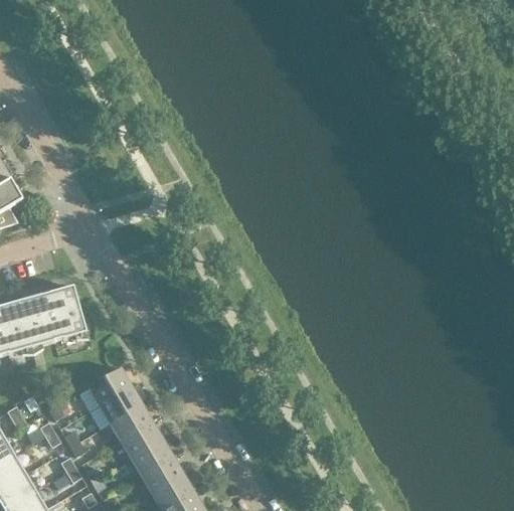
[(0,185),(12,179),(1,160),(0,160),(0,185)]
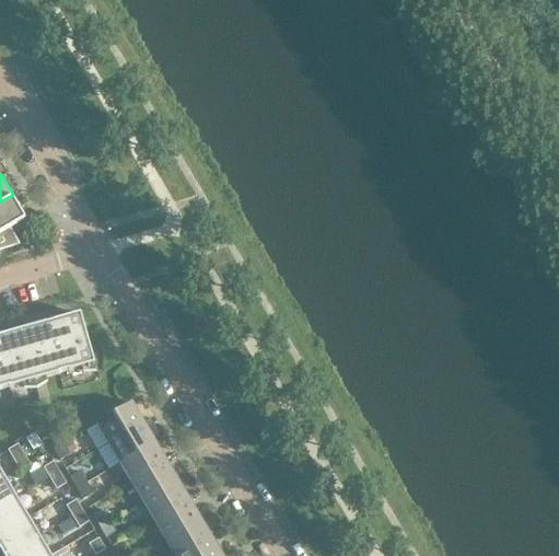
[(26,216),(13,195),(0,201),(0,246),(21,241),(11,224),(26,216)]
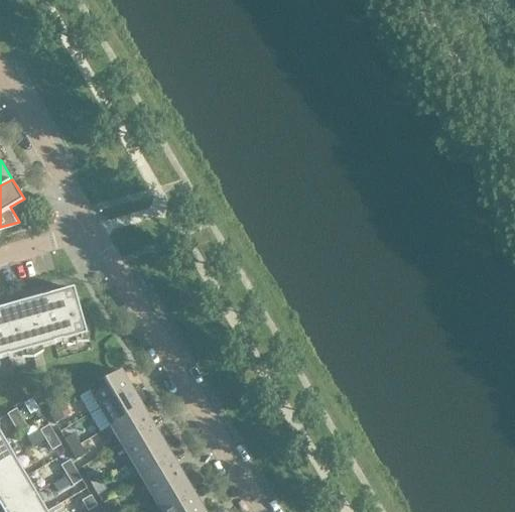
[(88,332),(75,285),(19,301),(32,348),(55,341),(63,338),(63,339),(88,332)]
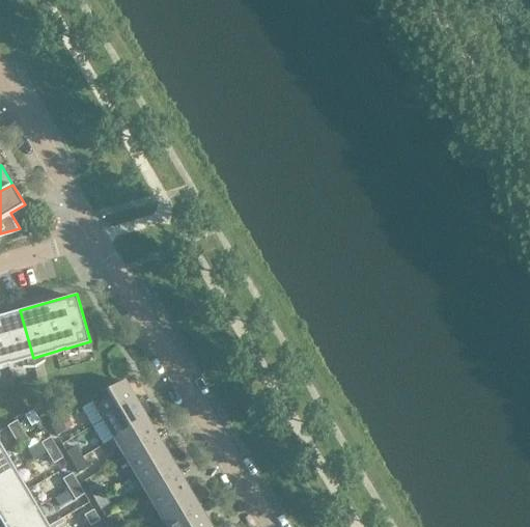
[(33,358),(20,310),(0,315),(0,366),(1,367),(0,366),(9,364),(33,358)]
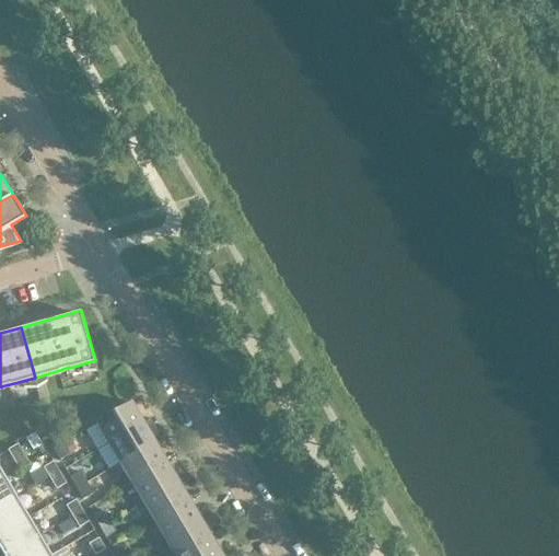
[(144,419),(132,400),(97,420),(109,440),(144,419)]
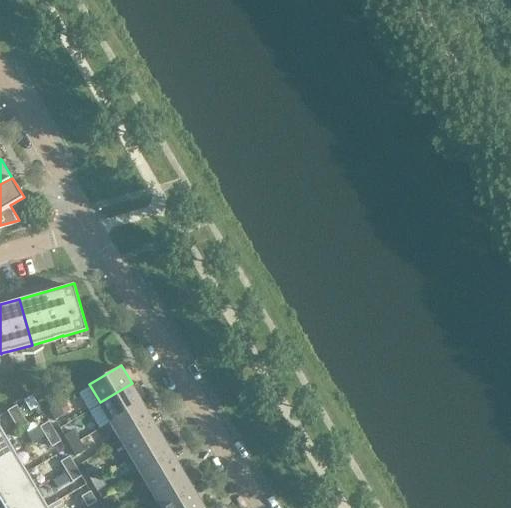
[(142,401),(132,383),(100,402),(110,420),(142,401)]
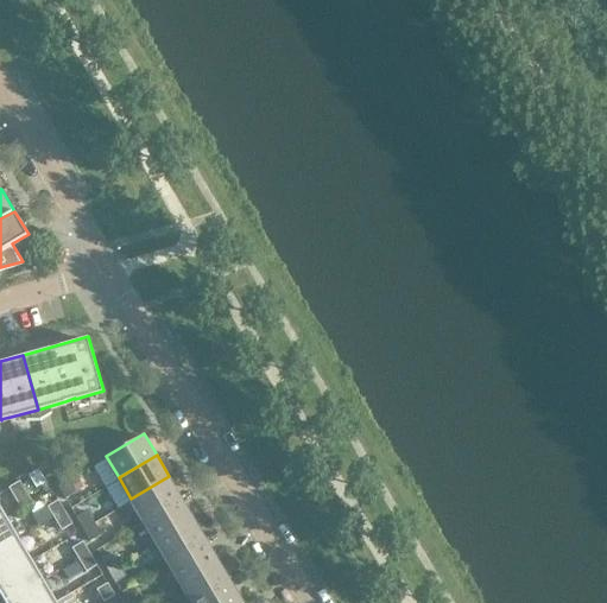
[(77,474),(70,478),(76,488),(83,483),(77,474)]
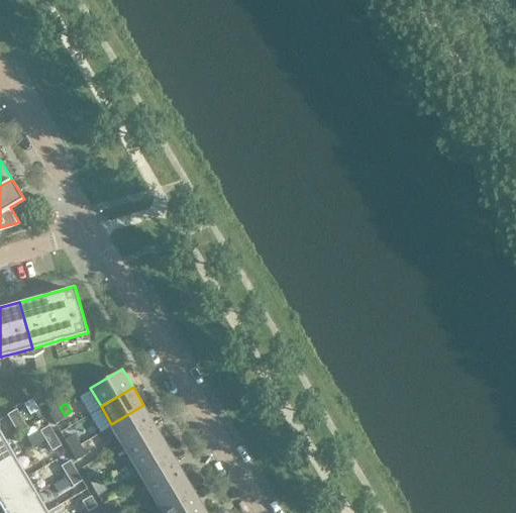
[(155,422),(143,405),(111,424),(122,441),(155,422)]
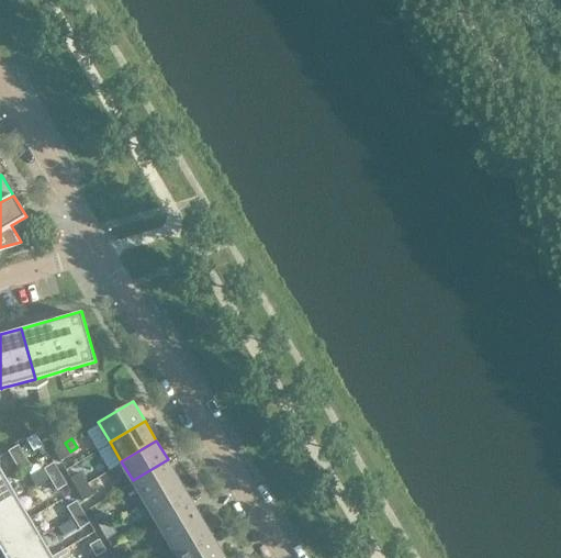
[(65,443),(65,442),(55,447),(62,458),(71,453),(70,452),(65,443)]
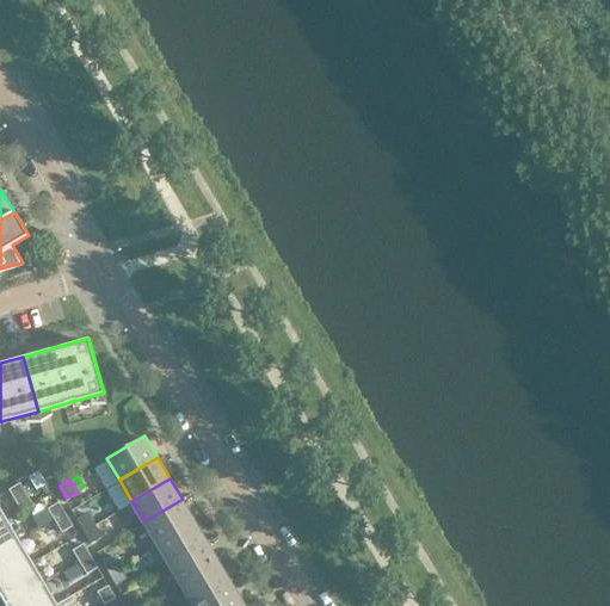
[(26,492),(20,481),(10,487),(16,498),(26,492)]
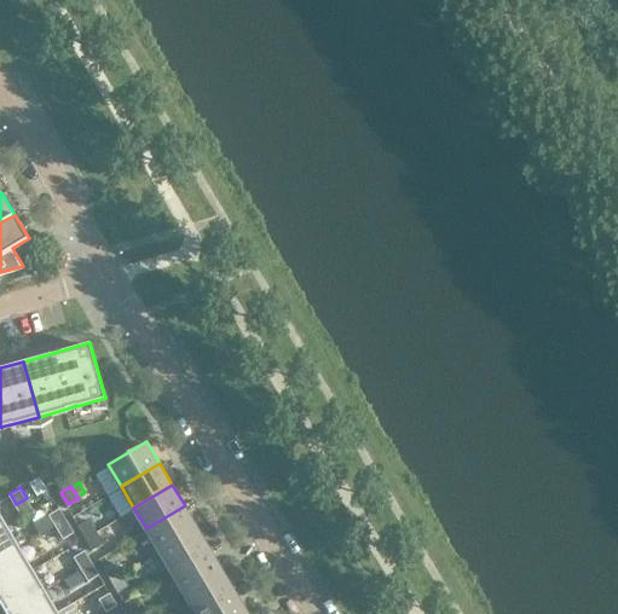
[(34,509),(27,498),(16,504),(23,516),(34,509)]
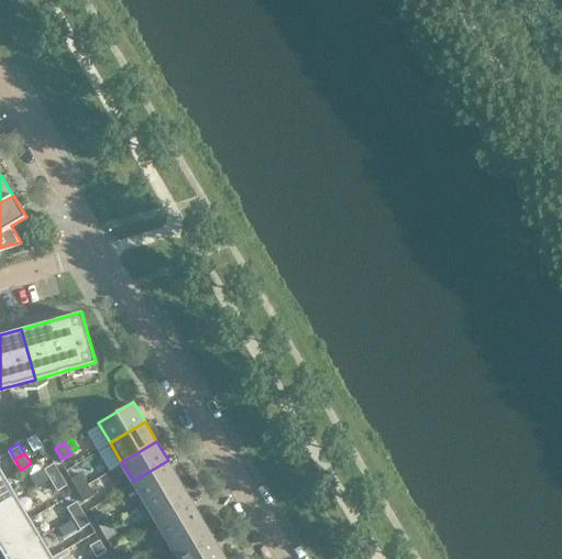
[(179,480),(168,460),(133,481),(144,501),(179,480)]
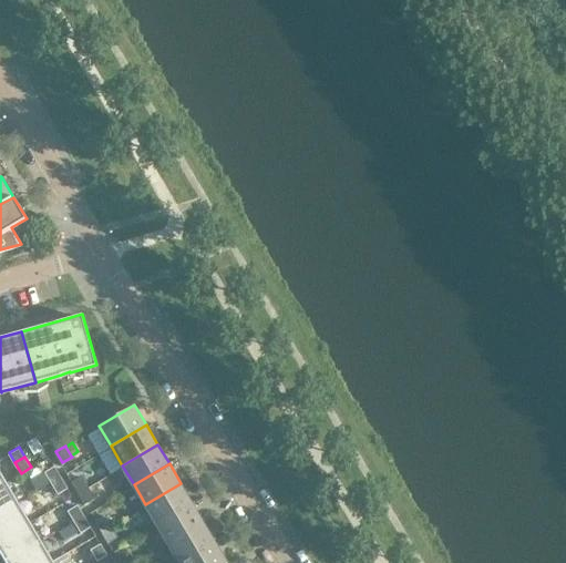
[(62,476),(55,464),(45,470),(52,481),(62,476)]
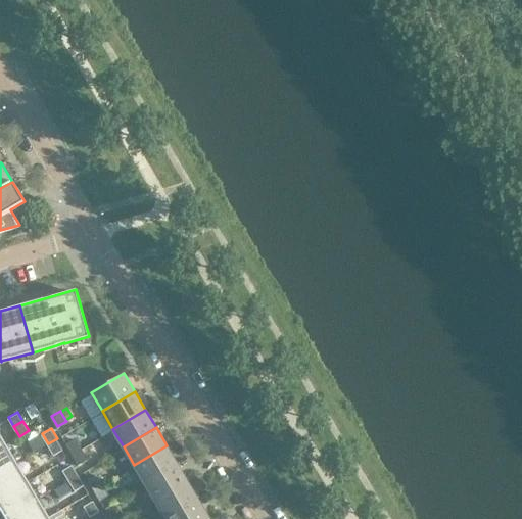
[(76,437),(66,442),(73,453),(82,447),(76,437)]
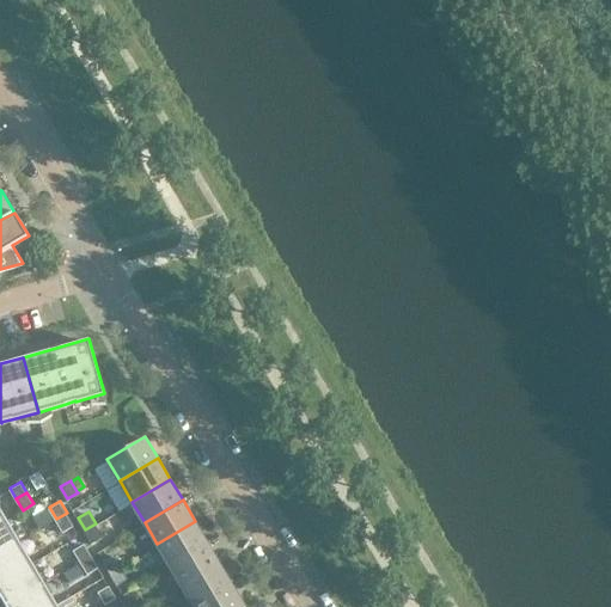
[(73,523),(67,513),(56,519),(62,531),(73,523)]
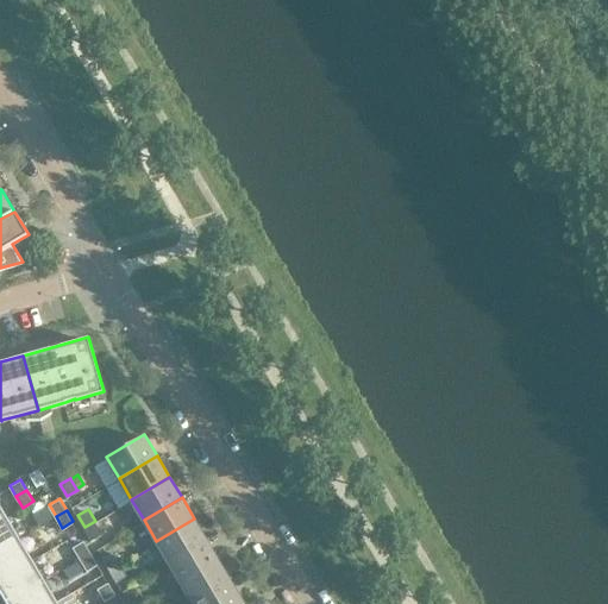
[(0,548),(19,538),(7,516),(0,520),(0,548)]
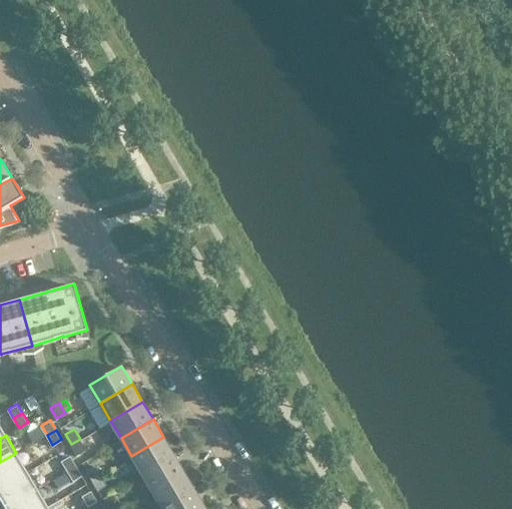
[(173,455),(163,437),(131,456),(142,473),(173,455)]
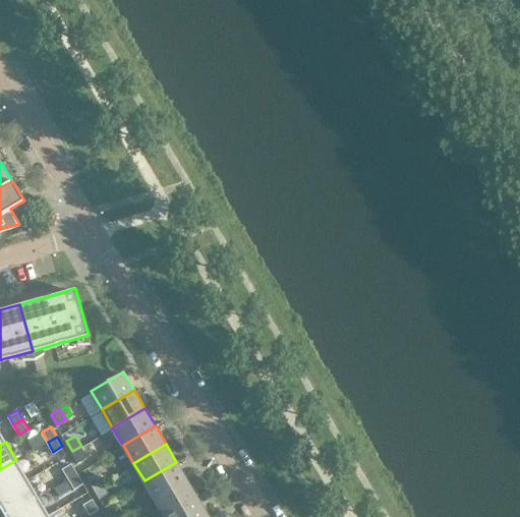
[(88,456),(81,446),(72,451),(78,461),(88,456)]
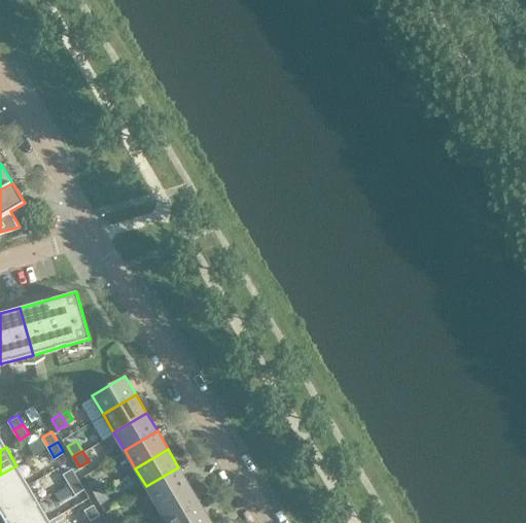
[(0,499),(28,483),(16,465),(0,475),(0,499)]
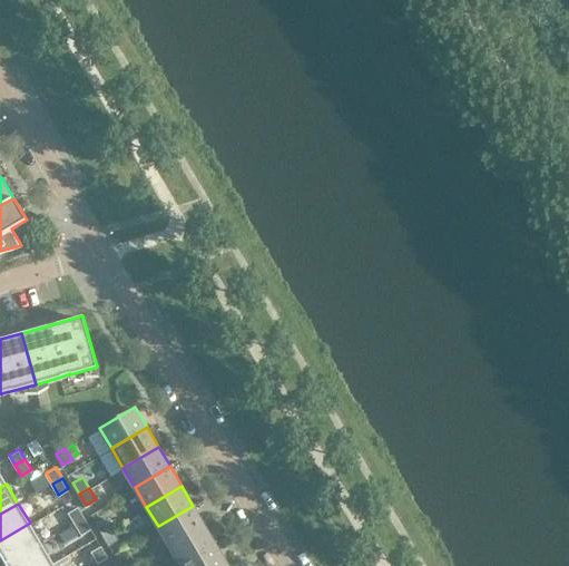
[(85,517),(79,506),(68,511),(75,523),(85,517)]
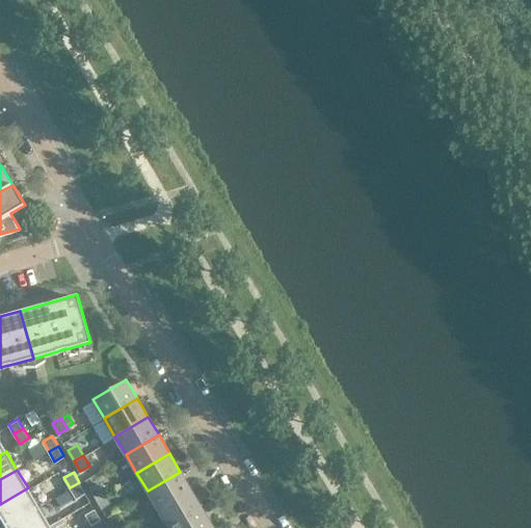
[(191,490),(180,472),(148,491),(158,509),(191,490)]
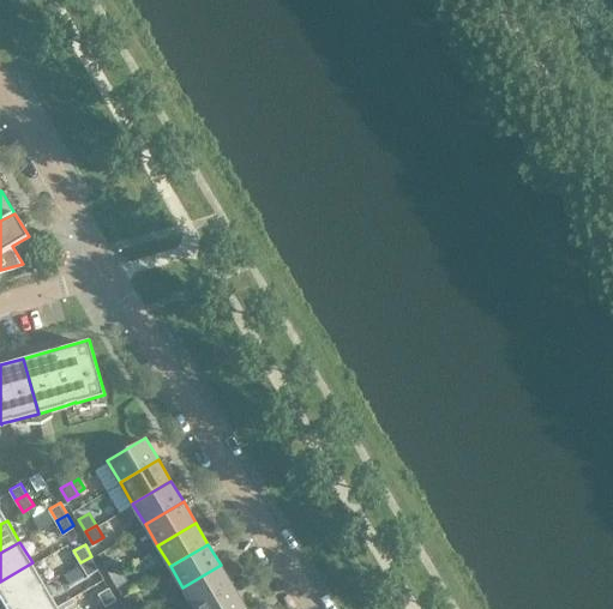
[(114,555),(103,561),(110,573),(121,567),(114,555)]
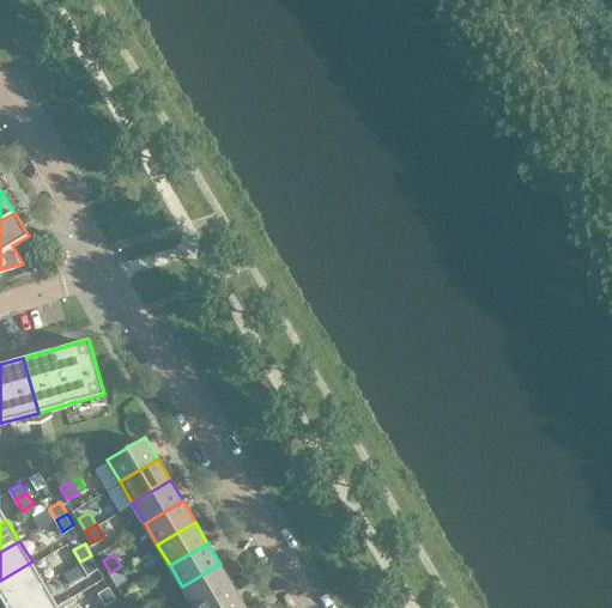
[(98,567),(91,555),(80,561),(88,573),(98,567)]
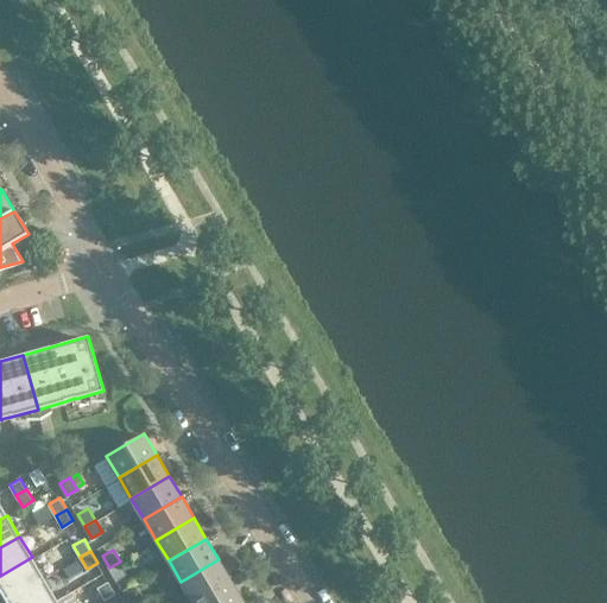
[(44,578),(32,557),(0,576),(0,589),(6,601),(44,578)]
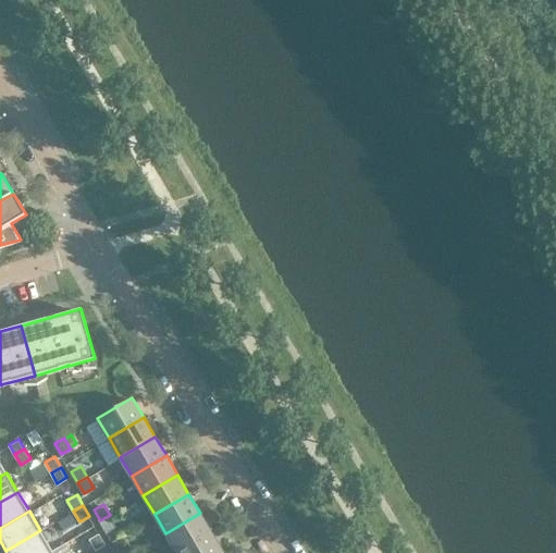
[(211,532),(200,513),(165,533),(176,552),(211,532)]
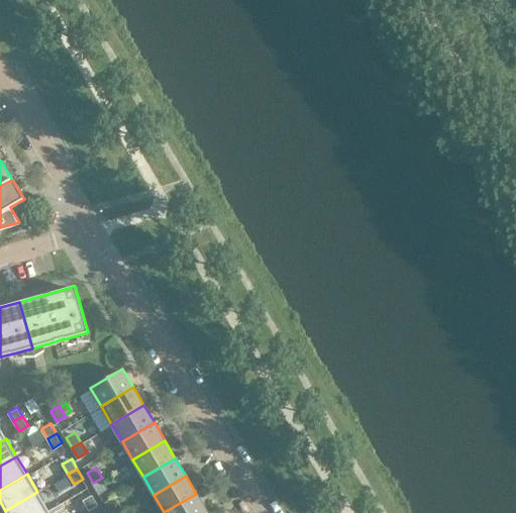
[(108,488),(102,478),(93,483),(99,493),(108,488)]
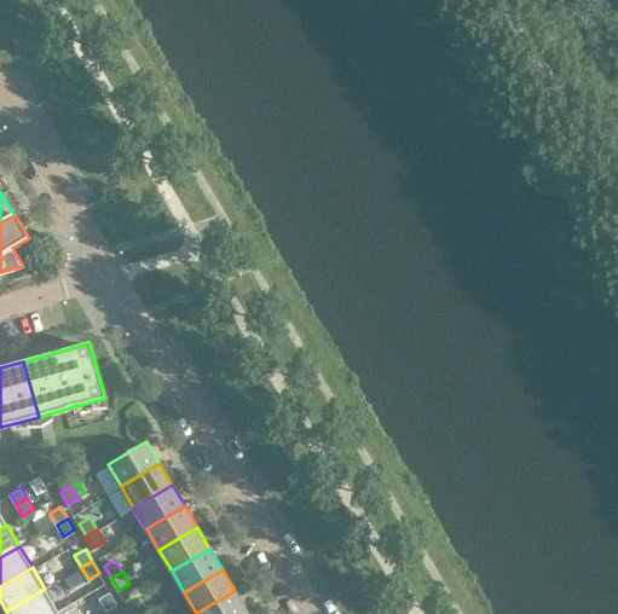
[(50,613),(58,609),(45,589),(6,612),(7,613),(50,613)]
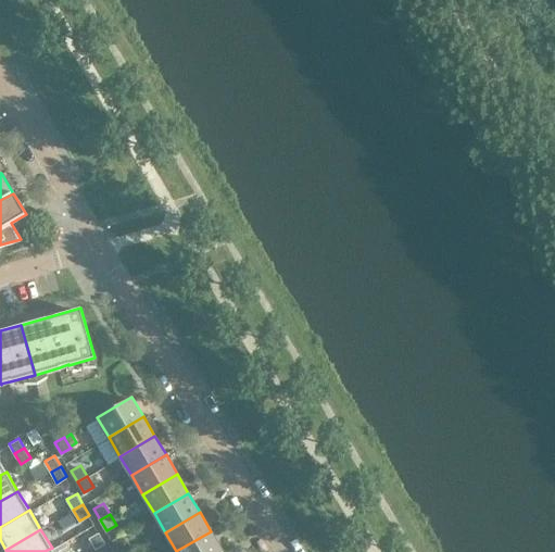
[(105,542),(99,531),(89,537),(96,548),(105,542)]
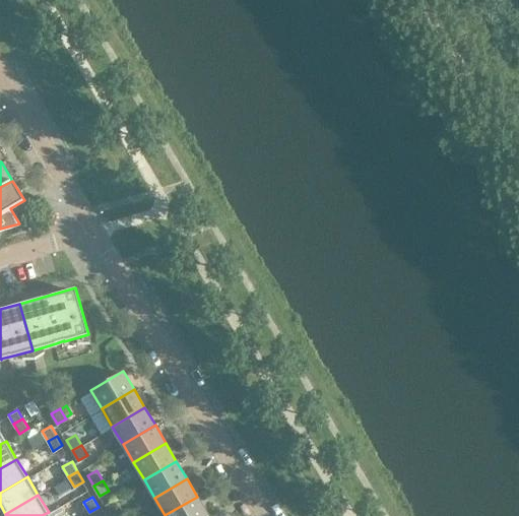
[(206,515),(208,515),(197,497),(165,515),(206,515)]
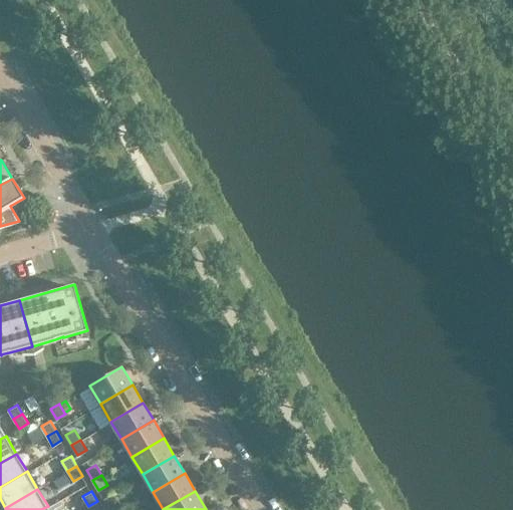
[(116,500),(107,505),(109,509),(121,509),(122,509),(116,500)]
